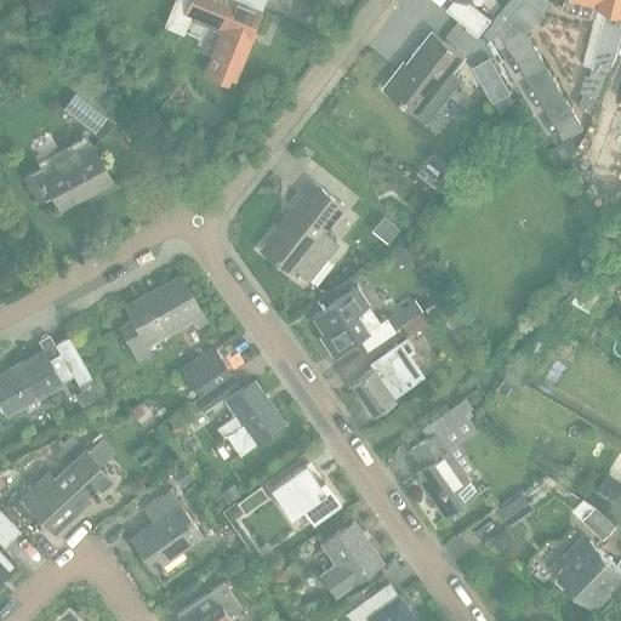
[(188,0),(183,13),(223,29),(205,74),(227,83),(229,77),(235,79),(251,40),(249,39),(263,0),(188,0)]
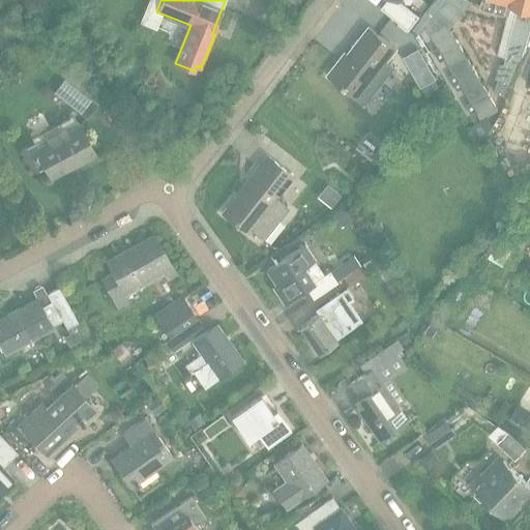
[(408,30),(419,16),(400,0),(385,0),(380,7),(408,30)]
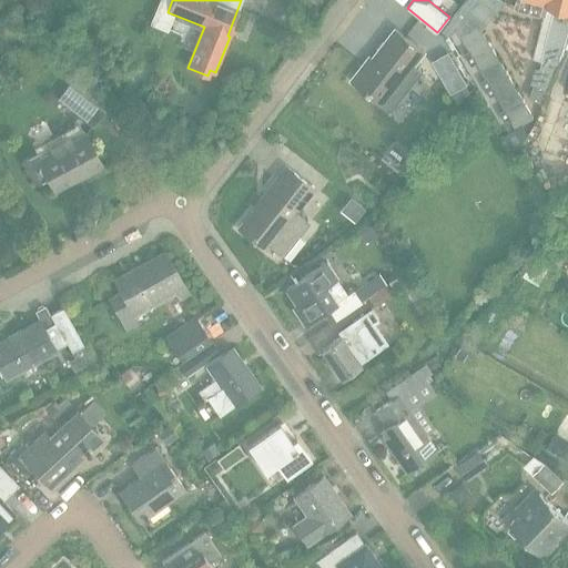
[(499,0),(468,0),(442,31),(447,36),(456,30),(468,51),(464,53),(472,67),(476,63),(486,79),(480,82),(489,97),(495,94),(503,110),(499,112),(507,127),(513,124),(515,128),(517,127),(520,132),(529,128),(526,122),(534,118),(482,30),(504,3),(499,0)]
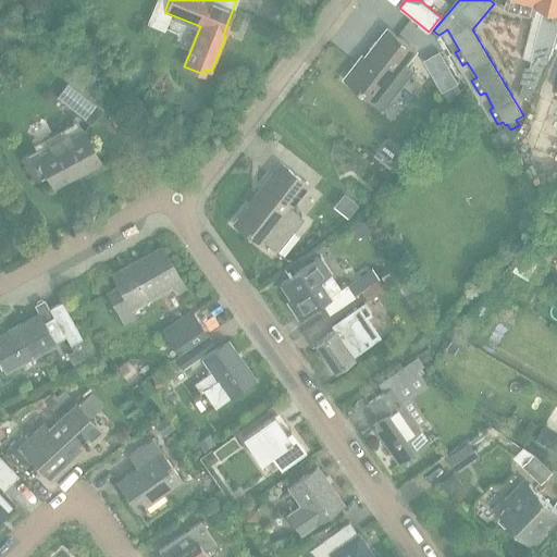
[(556,0),(507,0),(505,9),(541,19),(539,27),(530,25),(521,58),(530,60),(528,66),(525,66),(521,82),(524,83),(518,96),(530,100),(552,50),(556,27),(556,0)]
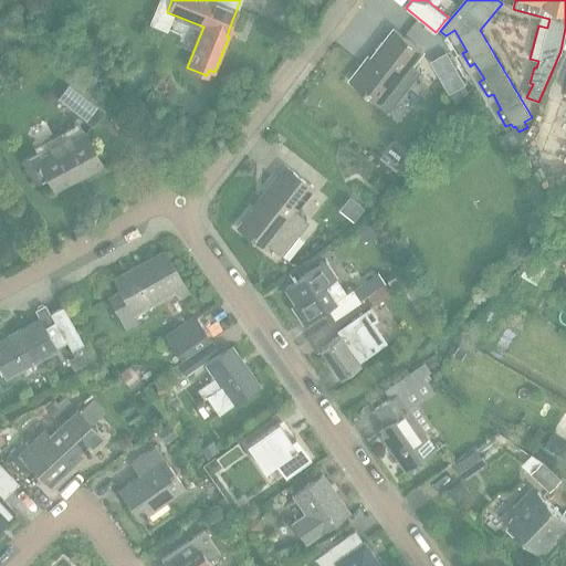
[(350,81),(381,104),(422,52),(395,30),(366,66),(363,64),(350,81)]
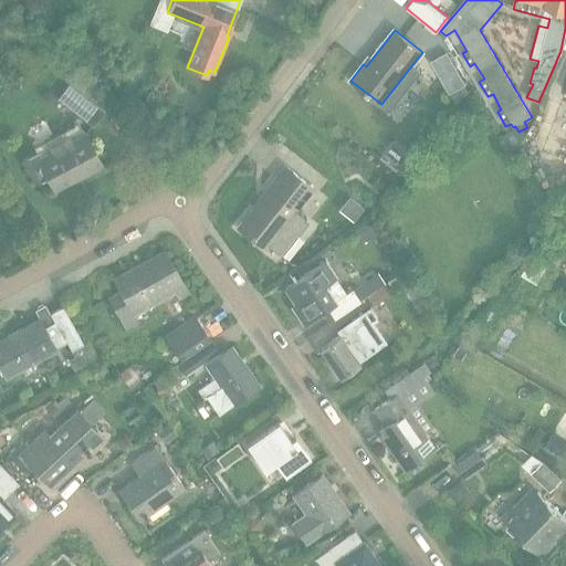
[(446,52),(431,61),(449,88),(463,80),(446,52)]
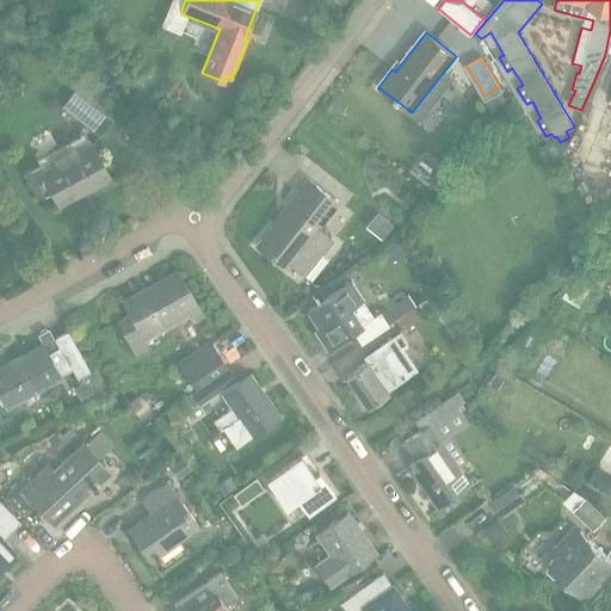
[(63,106),(99,134),(122,105),(84,76),(73,91),(74,92),(63,106)]
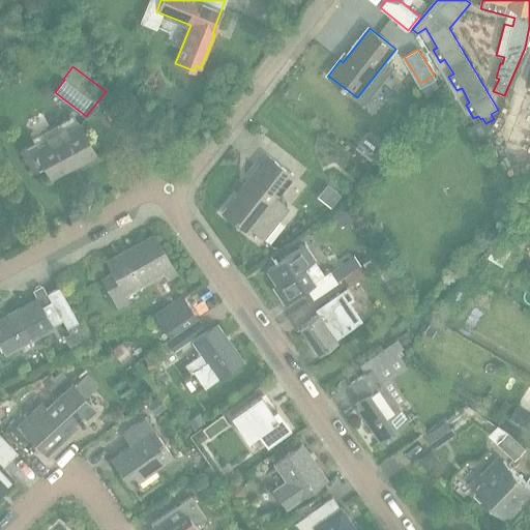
[(80,124),(78,125),(72,115),(32,138),(34,142),(22,149),(34,172),(46,166),(50,175),(68,165),(67,164),(75,159),(78,164),(95,153),(80,124)]
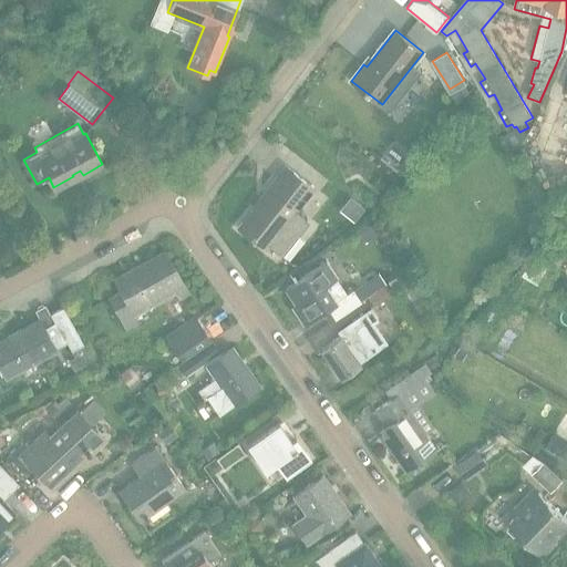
[(238,228),(265,249),(313,189),(285,166),(259,198),(260,199),(238,228)]
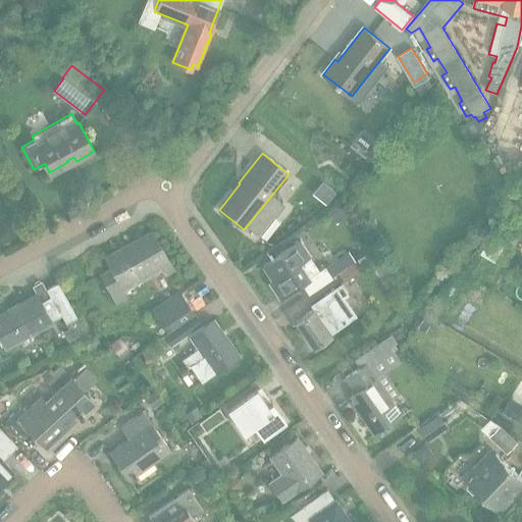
[(164,278),(174,273),(152,231),(105,257),(111,267),(100,273),(117,305),(127,300),(122,291),(160,270),(164,278)]
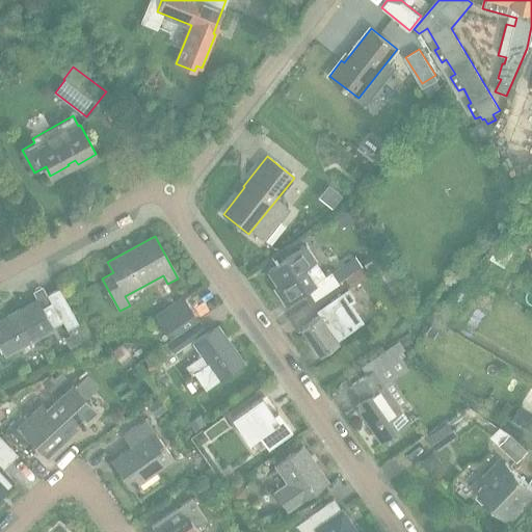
[(331,272),(315,284),(304,269),(316,262),(306,246),(268,272),(277,287),(274,288),(285,304),(307,290),(314,300),(339,284),(331,272)]
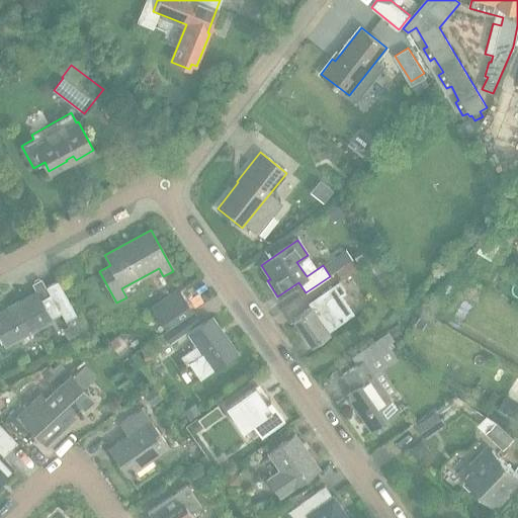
[(335,271),(341,279),(357,268),(352,259),(335,271)]
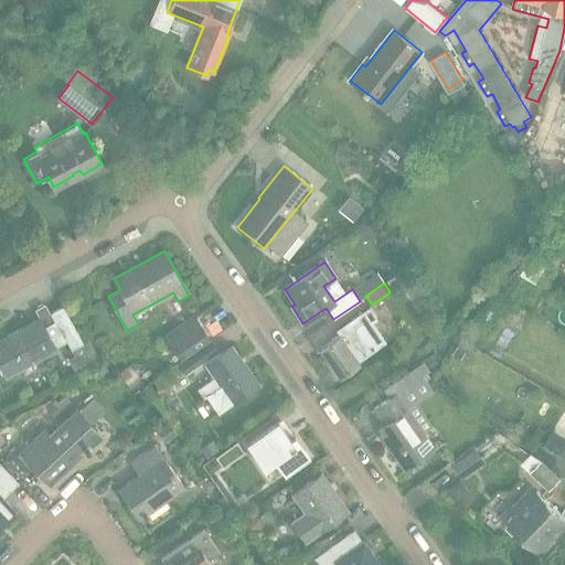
[(472,336),(483,344),(514,308),(503,298),(472,336)]
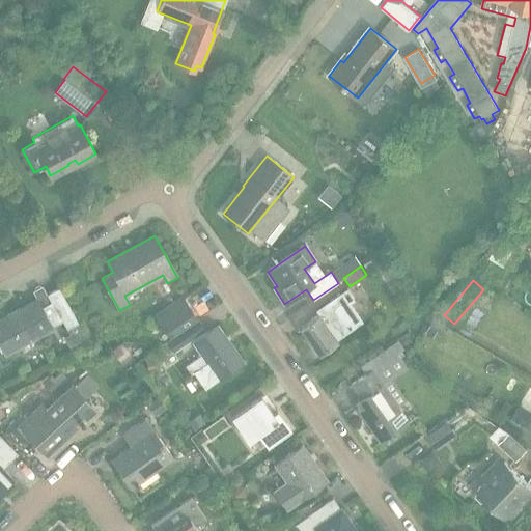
[(66,329),(78,323),(58,287),(46,294),(50,302),(40,307),(36,300),(0,319),(0,345),(4,354),(52,328),(52,327),(62,320),(66,329)]
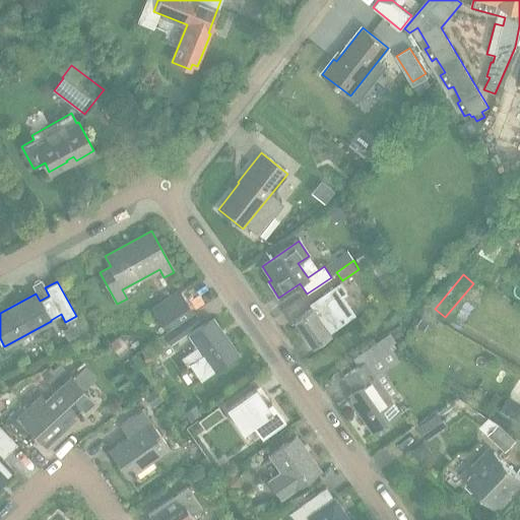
[(295,320),(312,345),(354,316),(342,298),(347,295),(339,283),(310,304),(313,308),(295,320)]
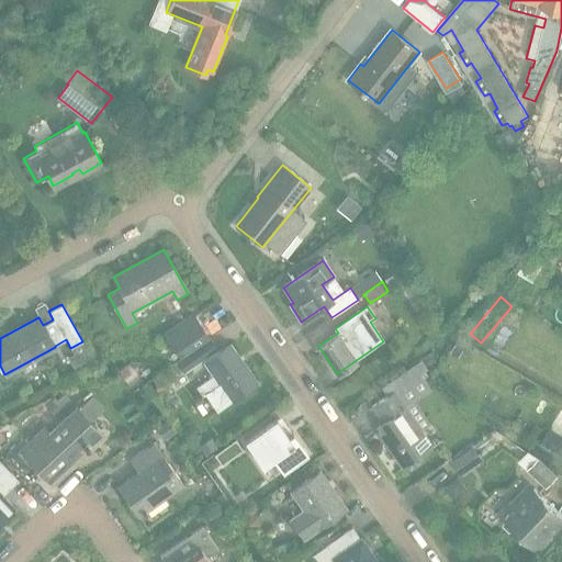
[(194,316),(163,336),(178,358),(206,337),(194,316)]
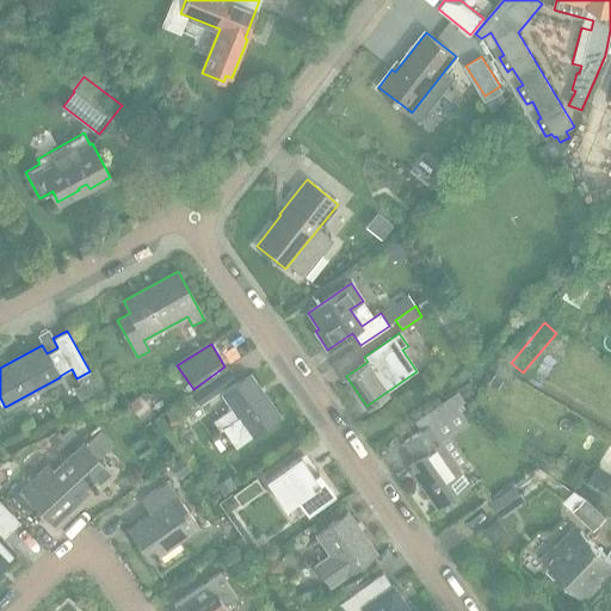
[(227,366),(195,389),(196,390),(192,394),(201,406),(220,393),(230,409),(213,421),(221,433),(224,431),(238,449),(252,438),(253,439),(283,419),(251,374),(239,382),(227,366)]
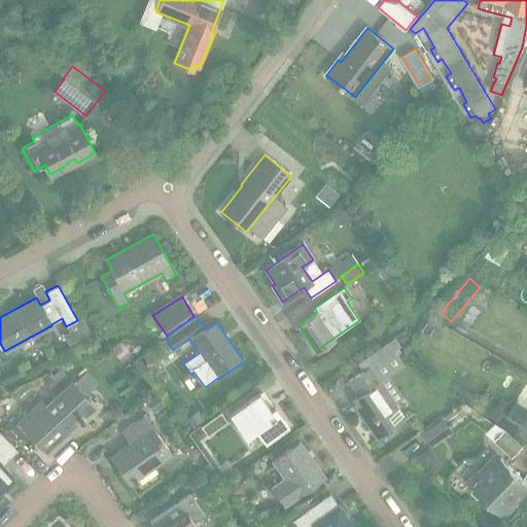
[(356,407),(378,437),(405,418),(392,400),(401,394),(388,376),(403,365),(385,340),(351,364),(357,374),(348,381),(362,401),(356,407)]
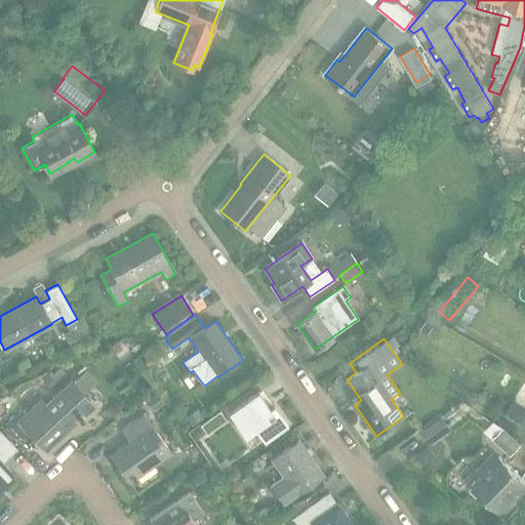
[(48,451),(94,407),(71,381),(45,406),(41,401),(27,415),(22,410),(4,427),(26,448),(36,438),(48,451)]
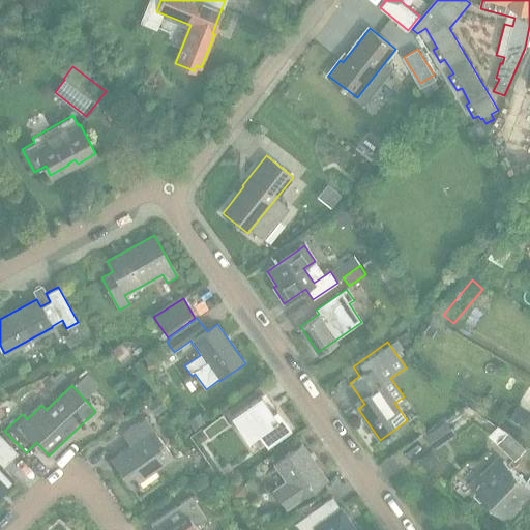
[(276,409),(272,412),(260,395),(231,416),(246,438),(256,431),(267,447),(291,430),(276,409)]
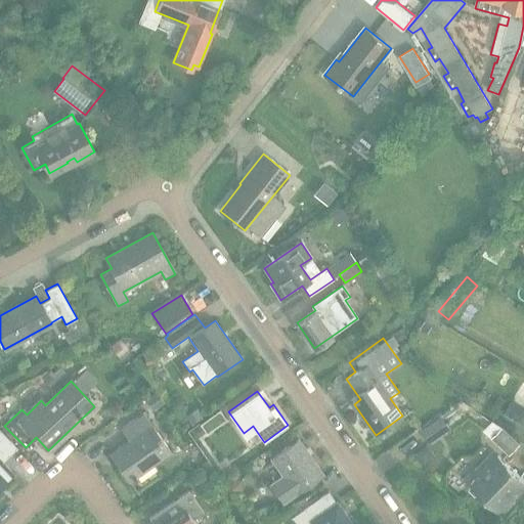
[(108,453),(128,482),(171,451),(144,413),(121,430),(128,440),(108,453)]
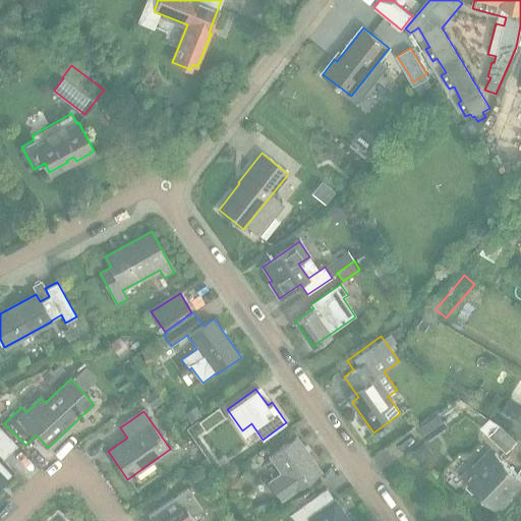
[(416,427),(425,440),(446,425),(437,413),(416,427)]
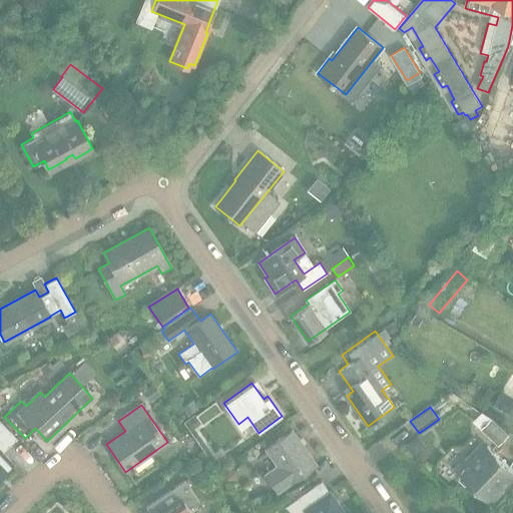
[(481,428),(499,445),(507,436),(490,419),(481,428)]
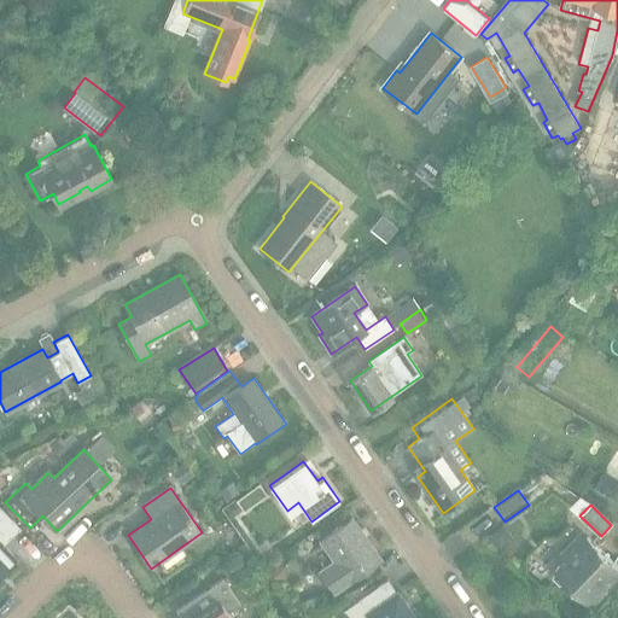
[(0,569),(1,571),(15,558),(3,544),(19,529),(0,507),(0,569)]
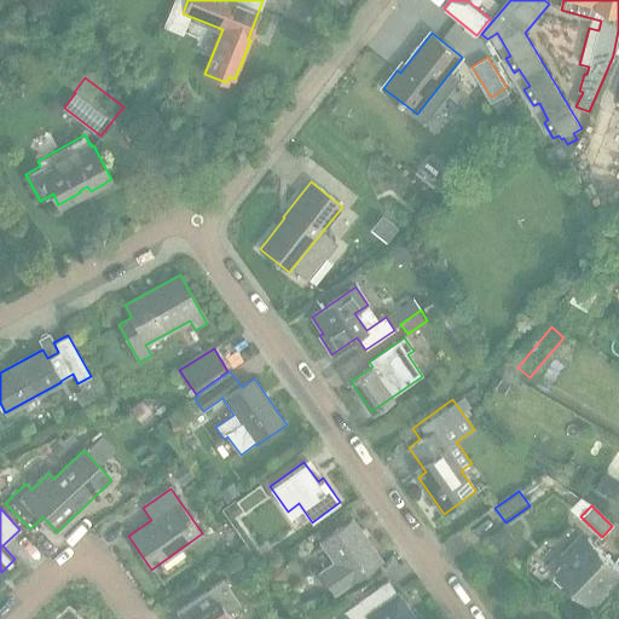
[(320,574),(334,594),(380,561),(352,519),(320,542),(335,563),(320,574)]
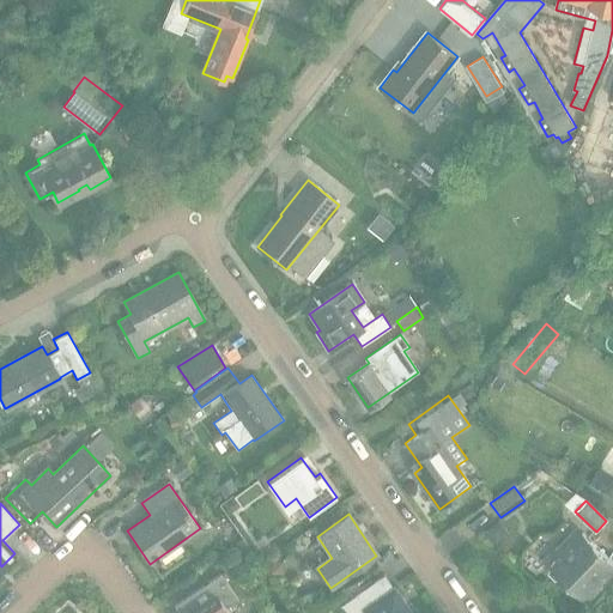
[(587,599),(612,571),(612,562),(583,533),(572,544),(569,540),(558,550),(563,553),(552,565),(554,568),(551,572),(557,578),(562,575),(587,599)]
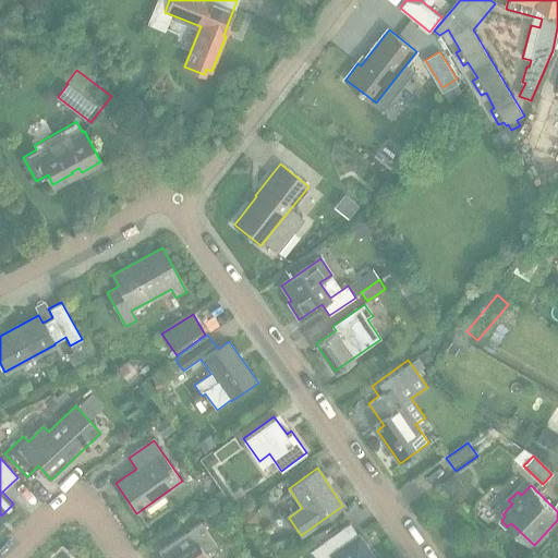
[(160,550),(166,557),(208,557),(205,553),(216,546),(199,523),(160,550)]
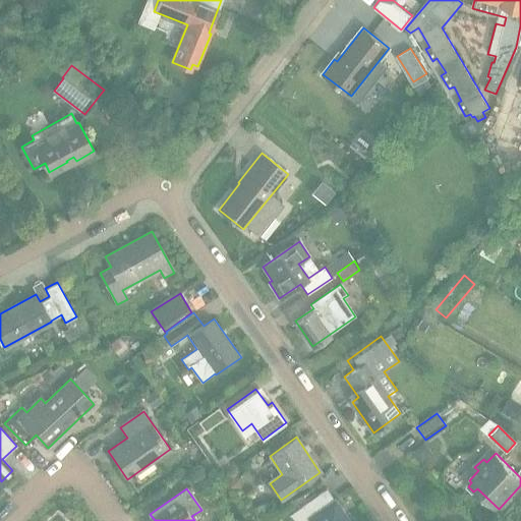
[(350,520),(334,499),(333,500),(326,489),(291,514),(295,520),(350,520)]
